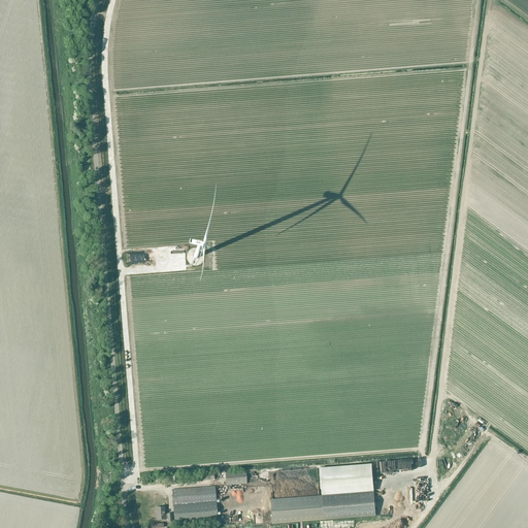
[(456,415),(460,419),(464,415),(460,410),(456,415)]
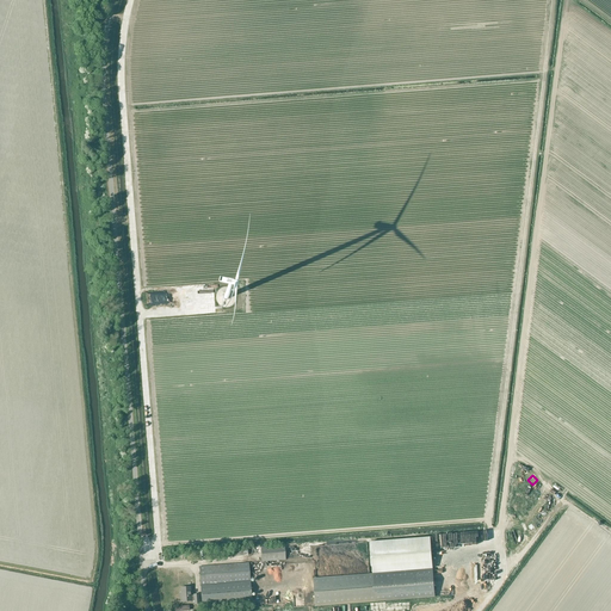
[(436,598),(433,569),(430,537),(370,542),(372,574),(313,579),(315,608),(436,598)]
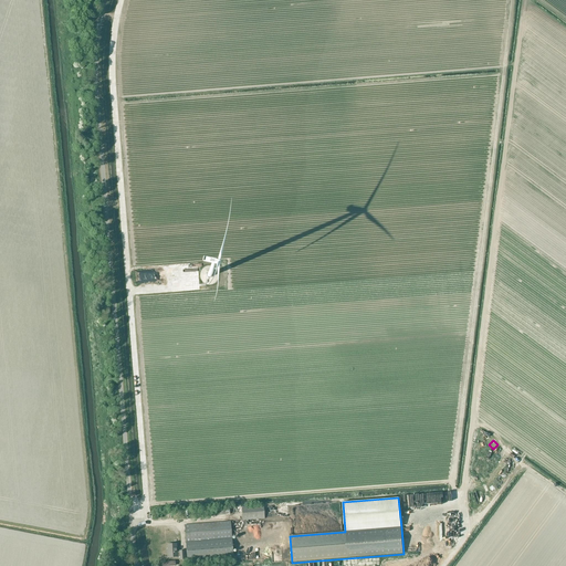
[(264,519),(263,505),(241,507),(242,521),(264,519)]
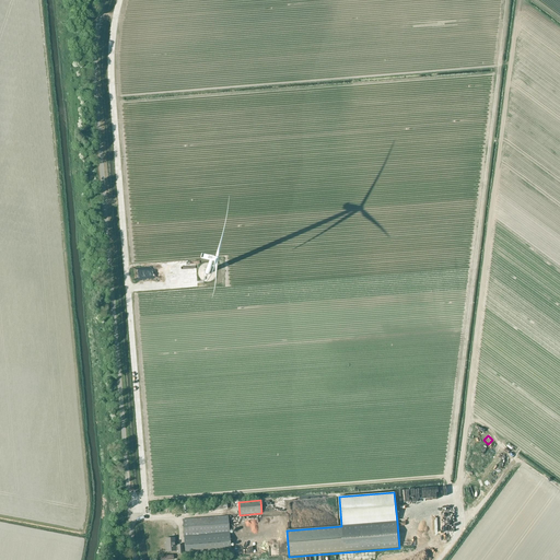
[(231,553),(228,515),(183,520),(186,557),(231,553)]
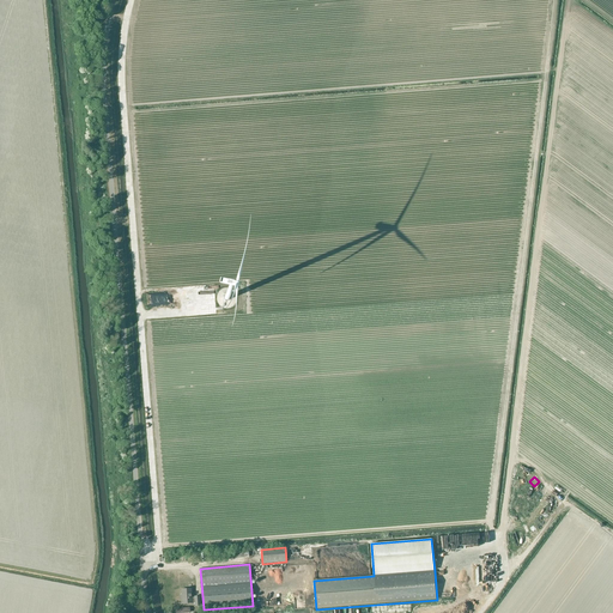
[(194,598),(193,598),(192,589),(181,590),(182,595),(181,595),(181,605),(193,604),(194,604),(195,607),(200,607),(200,596),(194,598)]
